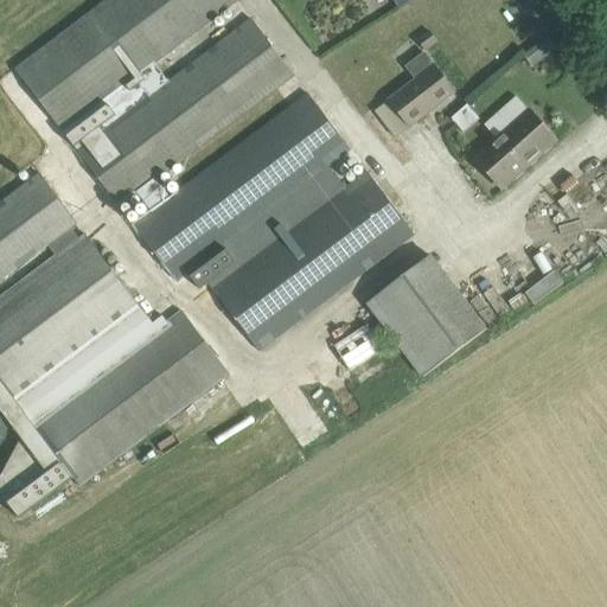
[(109,0),(17,70),(64,133),(135,78),(151,97),(78,152),(121,208),(139,193),(153,212),(135,225),(177,281),(351,149),(310,95),(171,199),(157,180),(295,75),(253,20),(170,82),(155,63),(238,1),(237,0),(109,0)]
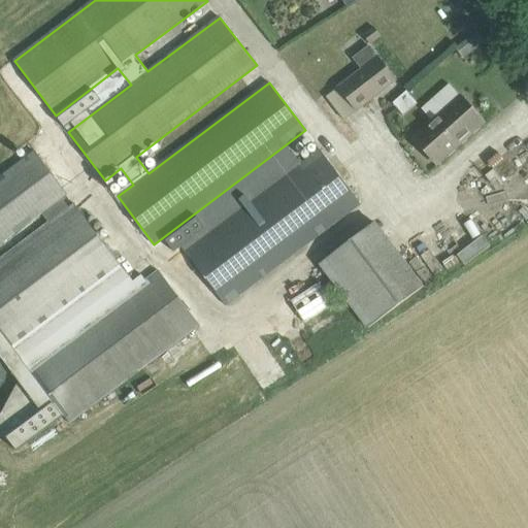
[(468,56),(489,42),(482,31),(461,45),(468,56)]
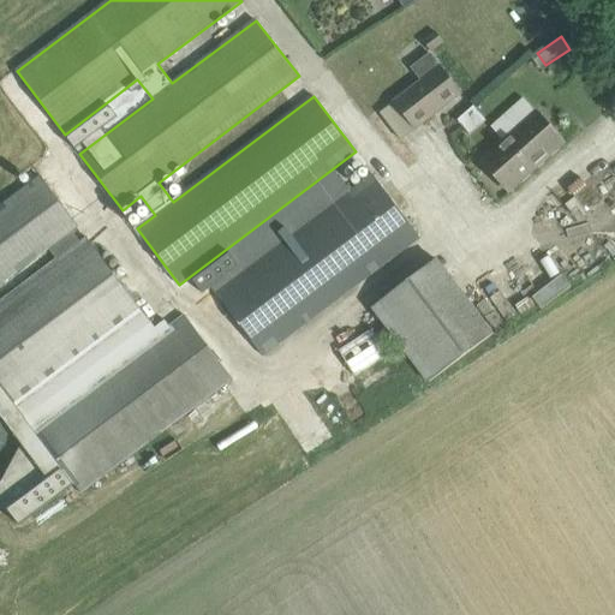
[(461,94),(441,67),(430,53),(411,67),(422,82),(395,102),(416,129),(461,94)]
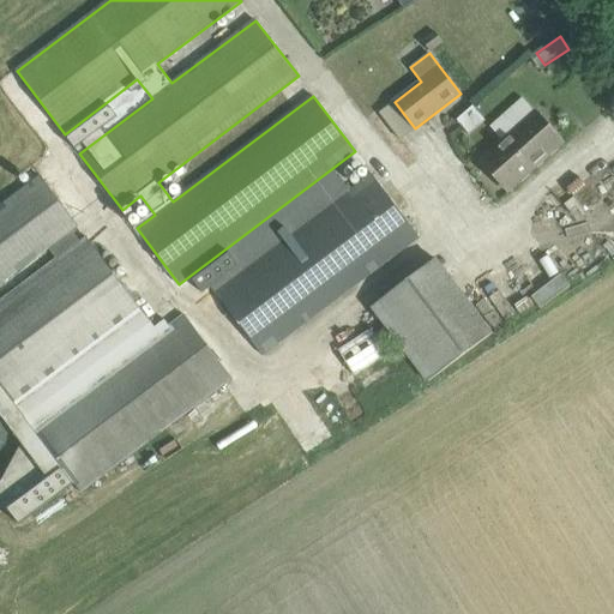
[(504,142),(482,162),(507,191),(545,158),(563,143),(536,113),(522,98),(519,101),(491,126),(504,142)]
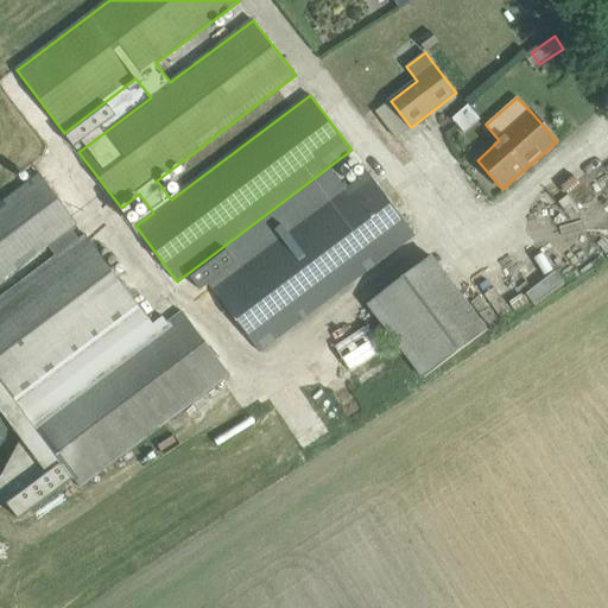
[(453,118),(467,133),(485,118),(470,102),(453,118)]
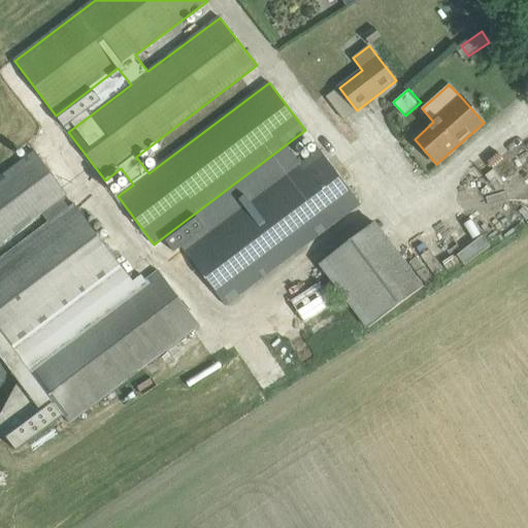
[(286,145),(162,238),(174,255),(183,248),(186,252),(226,306),(361,204),(320,151),(301,165),(293,154),(286,145)]
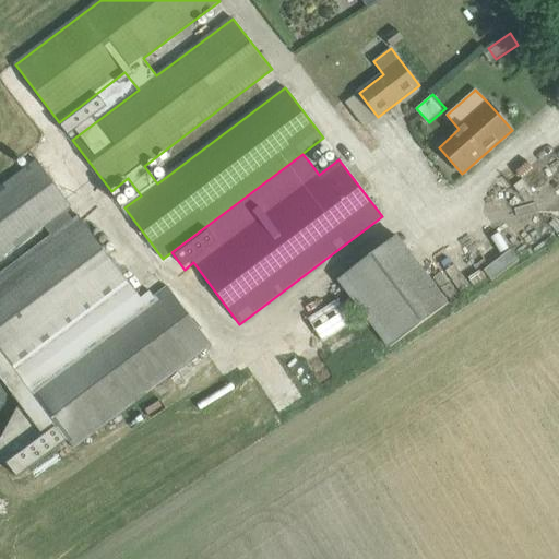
[(37,159),(0,187),(0,262),(47,227),(55,238),(0,277),(0,401),(12,393),(20,404),(145,305),(79,216),(73,221),(66,211),(72,206),(37,159)]
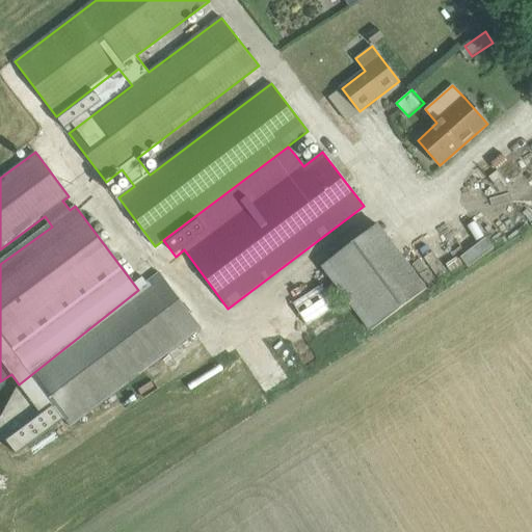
[(321,266),(371,331),(426,290),(424,286),(408,266),(377,224),(361,237),(321,266)]
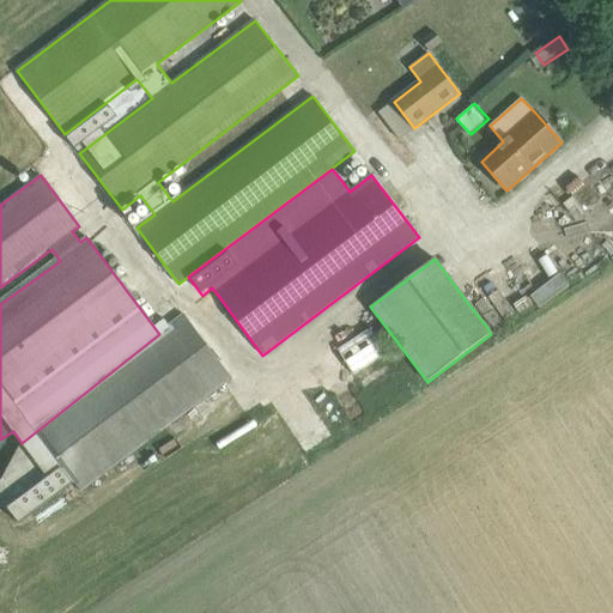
[(530,296),(540,308),(570,286),(560,274),(530,296)]
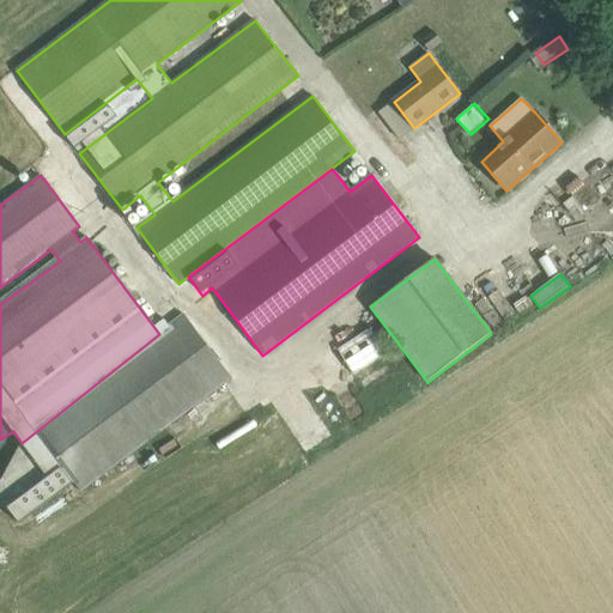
[(2,479),(0,480),(0,497),(20,525),(74,484),(80,492),(232,378),(184,315),(22,443),(2,479)]
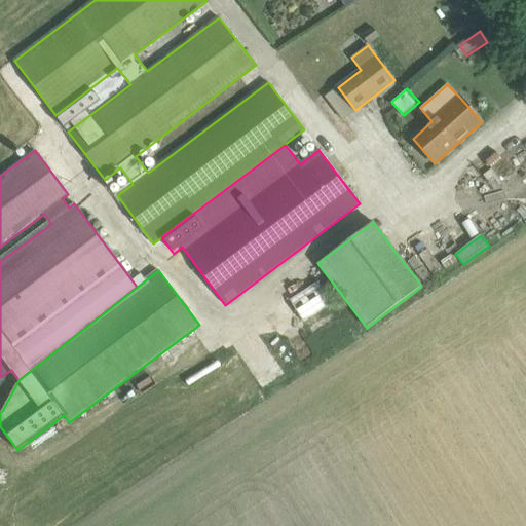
[(333,303),(318,282),(290,301),(304,323),(333,303)]
